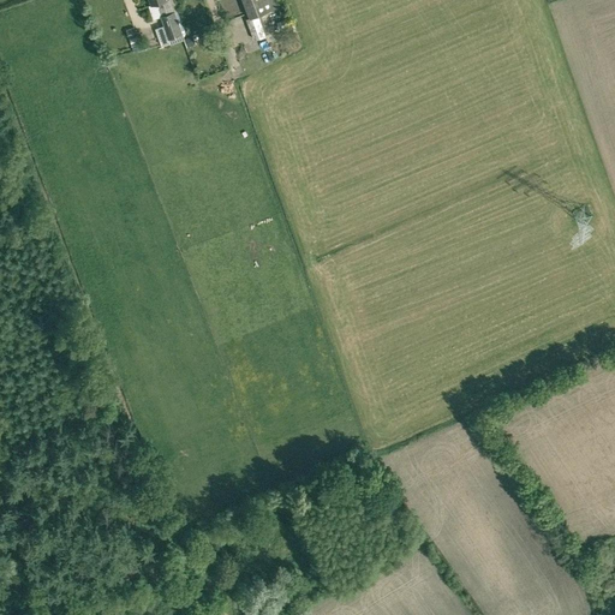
[(149,0),(151,5),(157,3),(160,9),(159,9),(165,25),(169,39),(181,34),(179,30),(168,0),(149,0)]
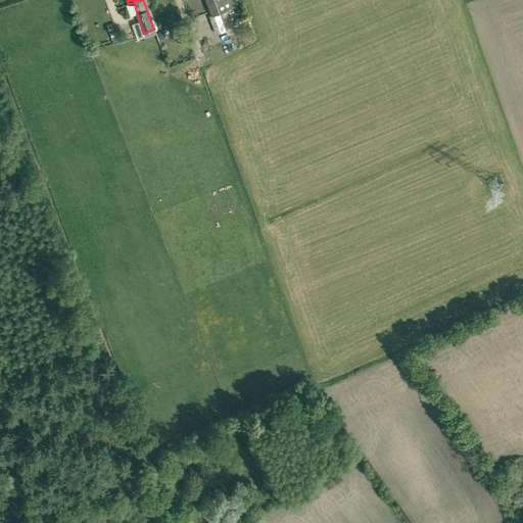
[(187,0),(190,12),(205,8),(203,0),(187,0)]
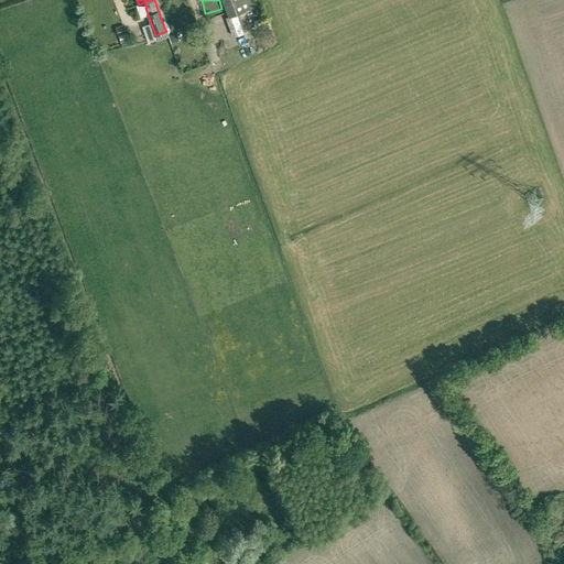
[(223,0),(230,17),(237,13),(255,7),(251,0),(223,0)]
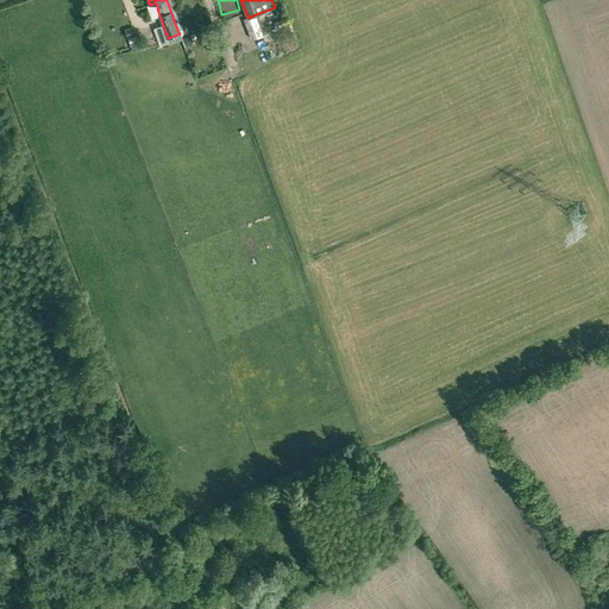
[(263,35),(256,14),(249,18),(245,19),(252,39),(263,35)]
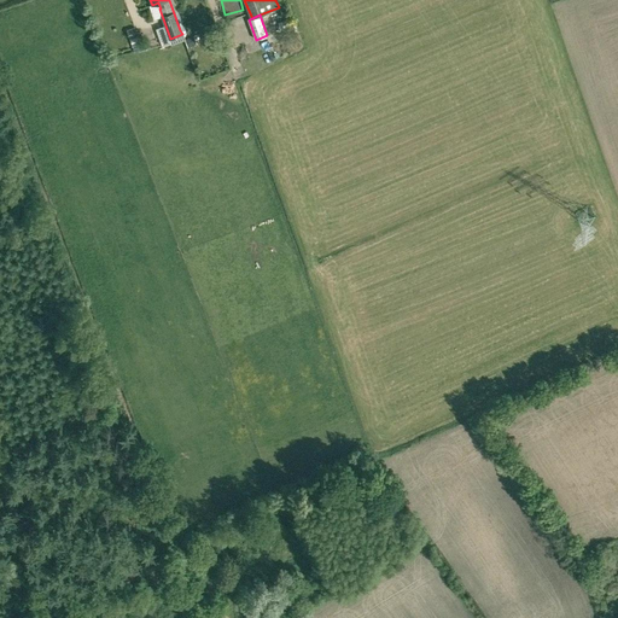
[(281,29),(291,25),(289,19),(279,23),(281,29)]
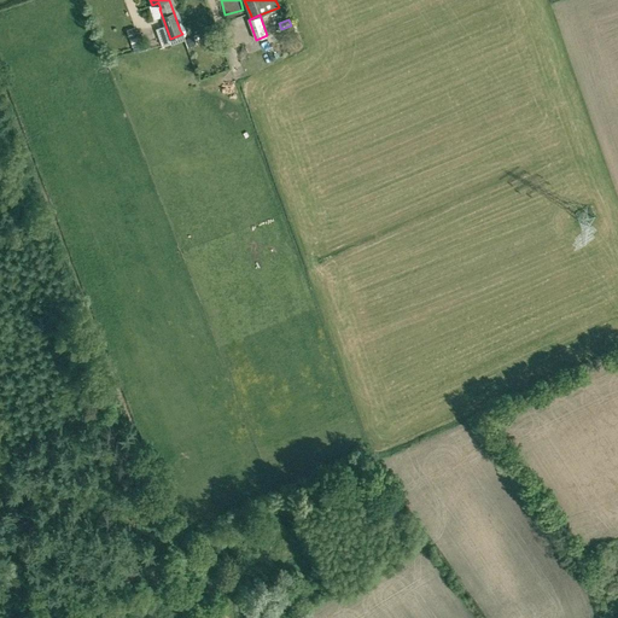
[(130,39),(138,35),(135,27),(127,29),(130,39)]
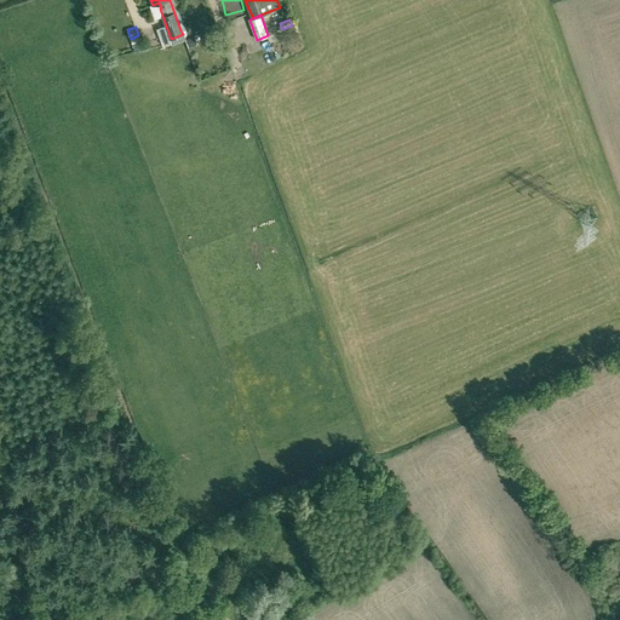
[(287,29),(276,32),(279,41),(291,39),(287,29)]
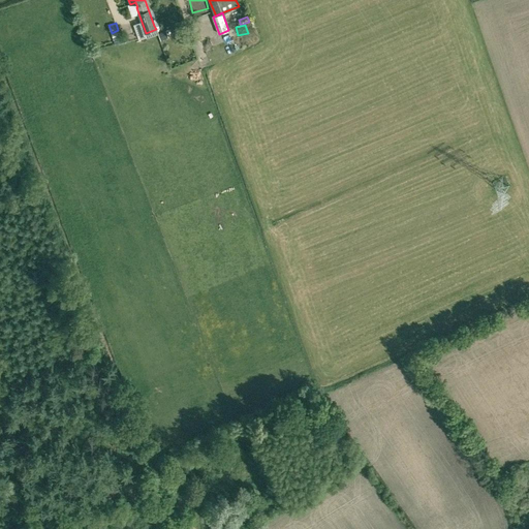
[(121,38),(118,30),(112,33),(114,40),(121,38)]
